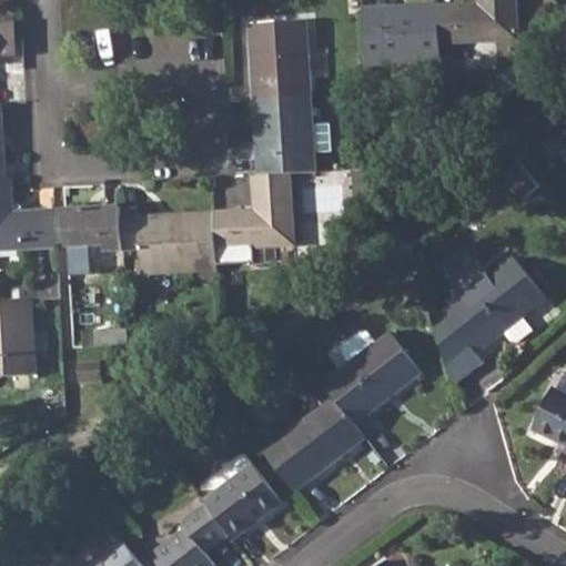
[(475,0),(476,4),(436,7),(438,44),(516,41),(514,0),(475,0)]
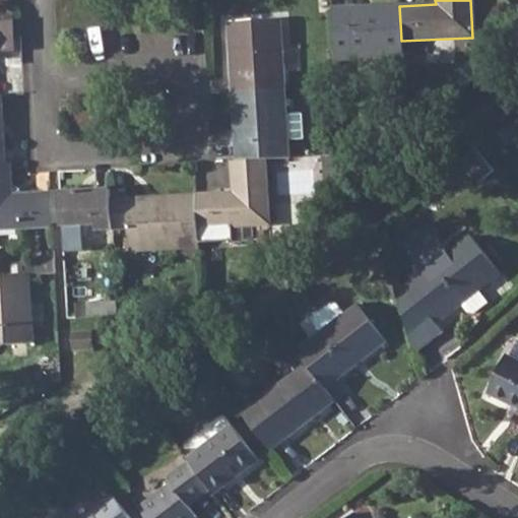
[(365,7),(332,8),(335,61),(402,59),(401,41),(399,6),(384,6),(384,14),(365,15),(365,7)]
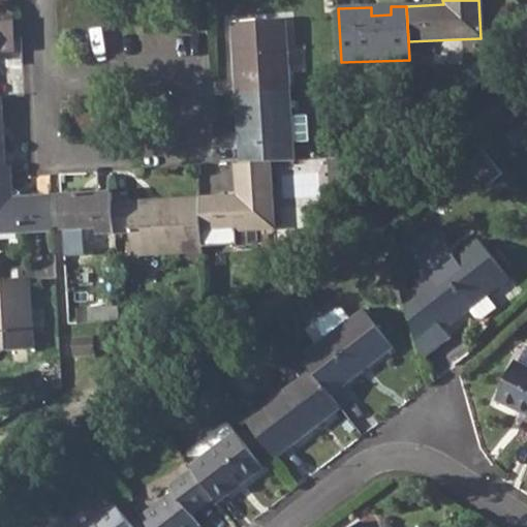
[(230,23),(234,95),(288,92),(283,20),(230,23)]
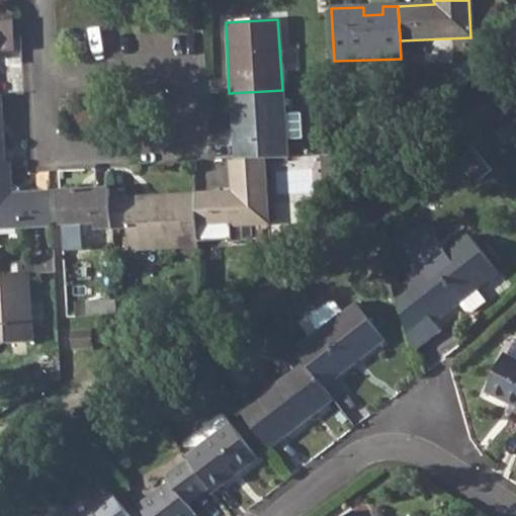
[(282,90),(229,93),(233,161),(263,159),(286,158),(285,141),(299,141),(298,115),(283,115),(282,90)]
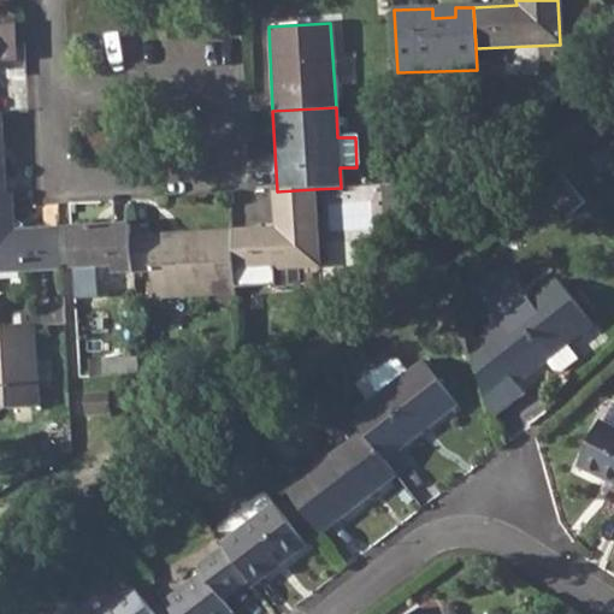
[(275,228),(230,230),(232,271),(318,265),(313,189),(277,192),(272,192),(275,228)]
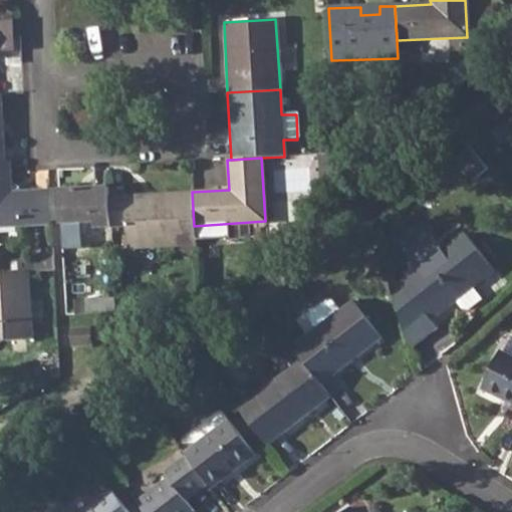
[(5,161),(0,161),(0,226),(49,224),(49,219),(47,191),(12,192),(9,162),(5,161)]
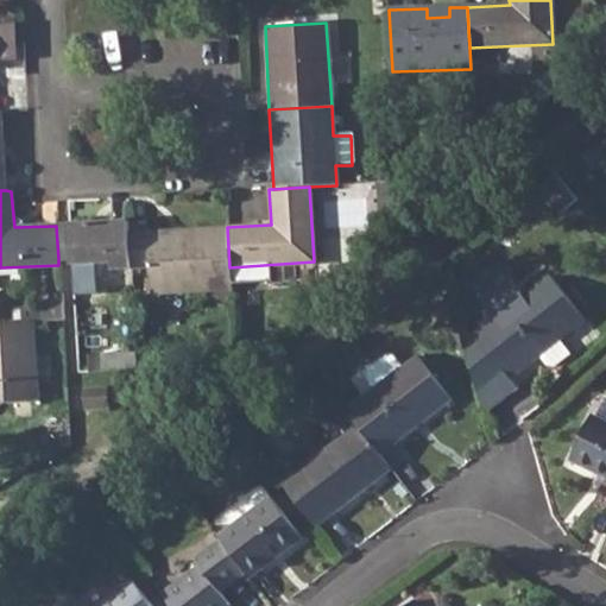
[(126,221),(68,225),(69,258),(70,265),(111,263),(111,269),(130,267),(127,234),(126,221)]
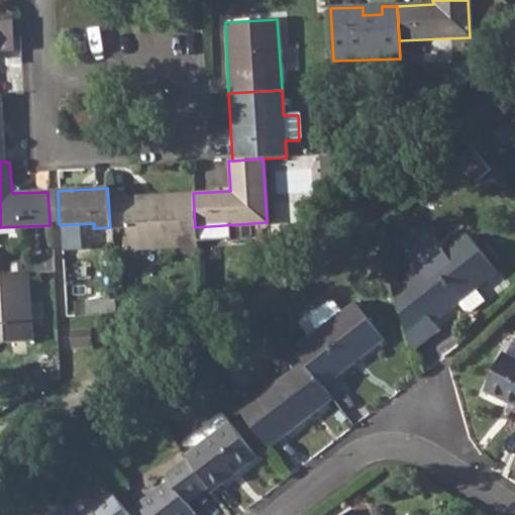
[(193,193),(108,199),(110,227),(125,227),(126,248),(196,245),(195,227),(193,193)]
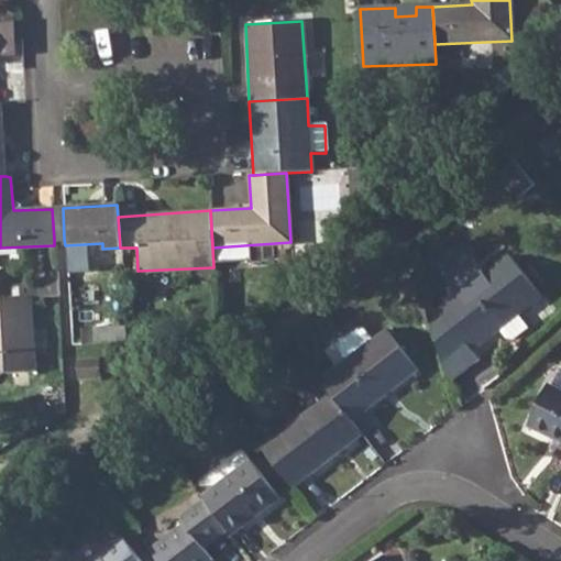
[(438,325),(460,353),(495,326),(503,336),(509,336),(524,326),(514,312),(538,294),(506,254),(432,310),(442,321),(438,325)]
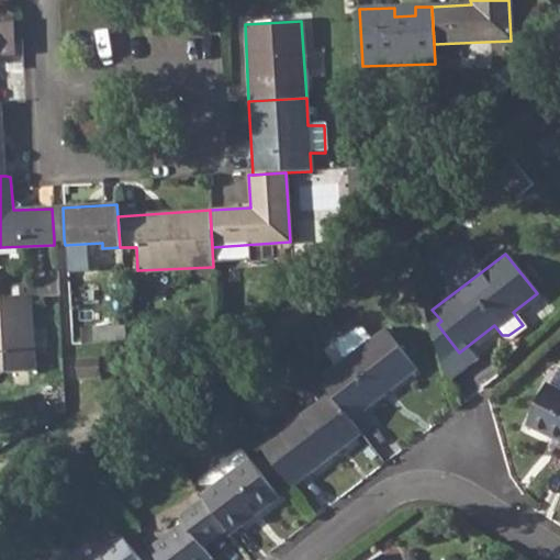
[(30,297),(0,298),(0,371),(33,369),(30,297)]
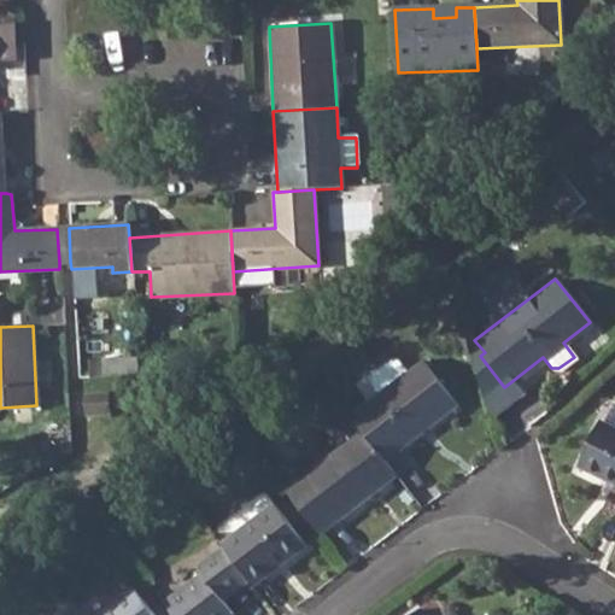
[(136,353),(101,356),(101,374),(138,372),(136,353)]
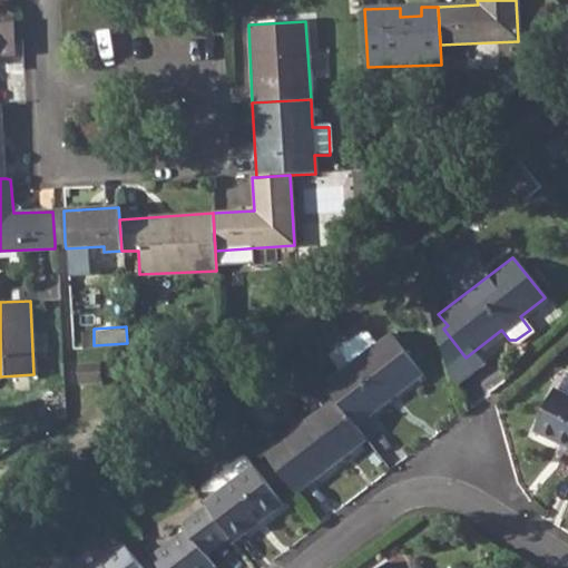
[(389,333),(322,384),(332,398),(353,427),(420,374),(389,333)]
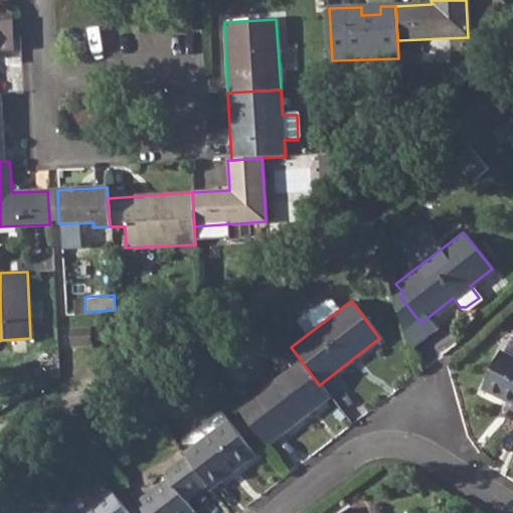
[(90,327),(69,328),(70,345),(91,344),(90,327)]
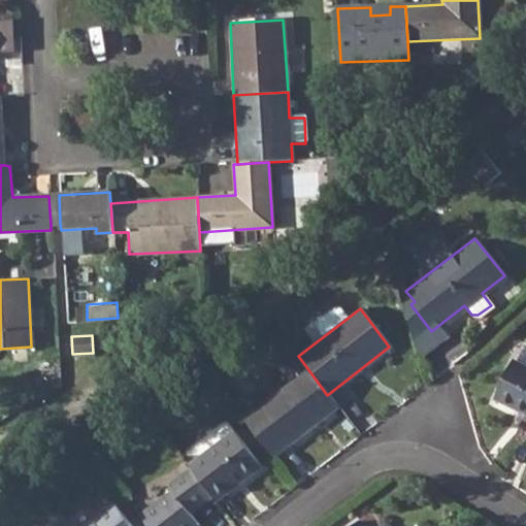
[(110,336),(100,336),(100,353),(112,352),(110,336)]
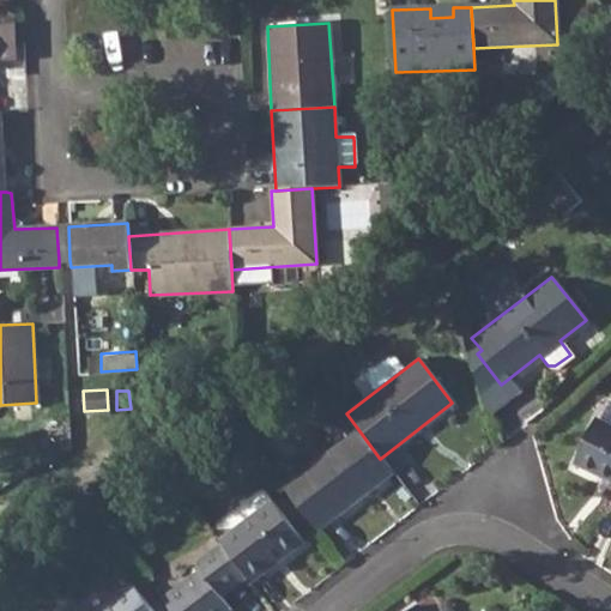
[(594,418),(574,464),(610,481),(610,403),(603,406),(598,419),(594,418)]
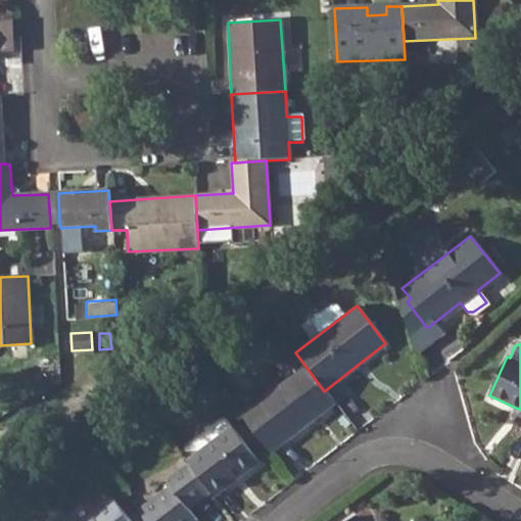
[(304,365),(240,414),(270,453),(334,404),(324,391),(304,365)]
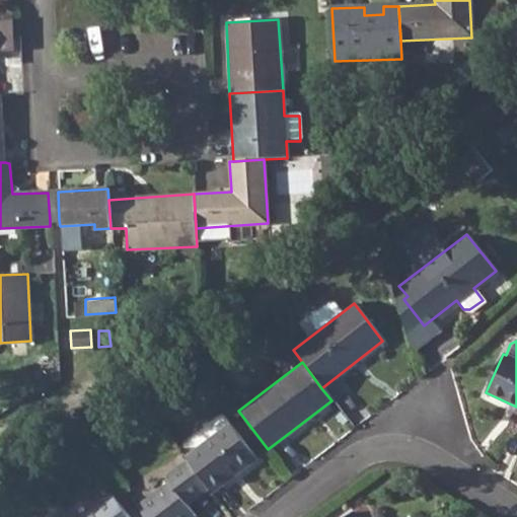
[(226,423),(183,455),(186,457),(208,486),(212,491),(254,458),(226,423)]
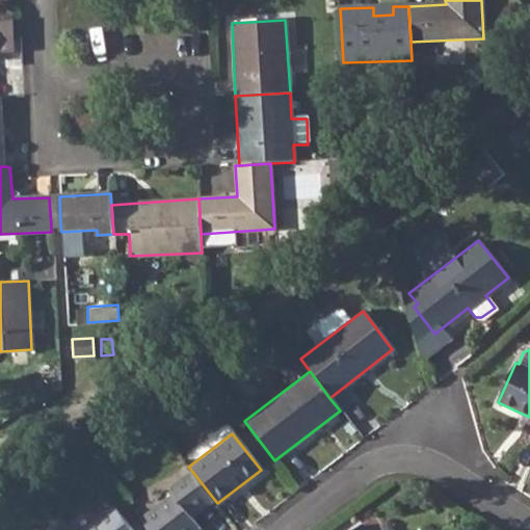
[(173,493),(139,520),(147,529),(200,529),(190,514),(213,498),(190,469),(168,486),(173,493)]
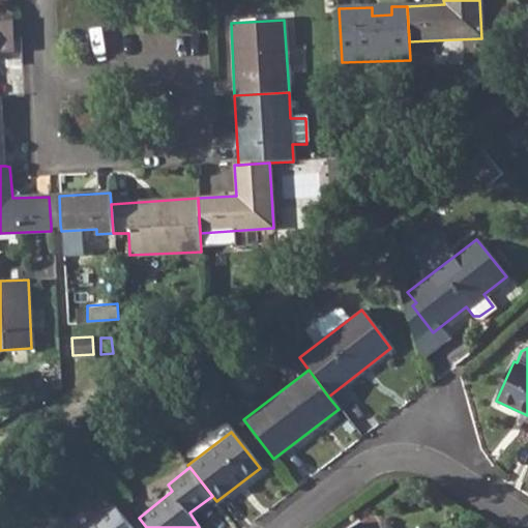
[(129,527),(112,505),(84,527),(129,527)]
